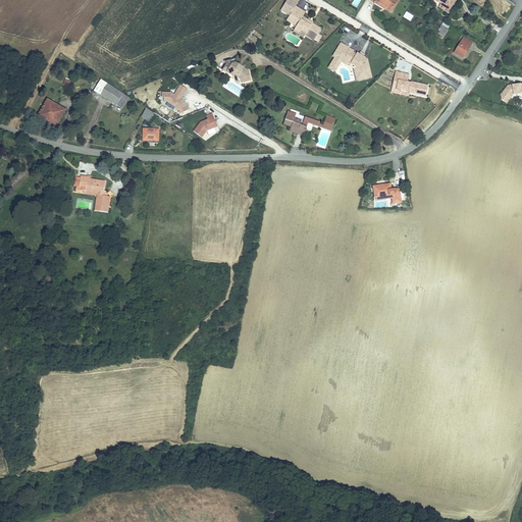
[(398,0),(397,0),(370,0),(375,3),(376,0),(392,10),(398,0)]
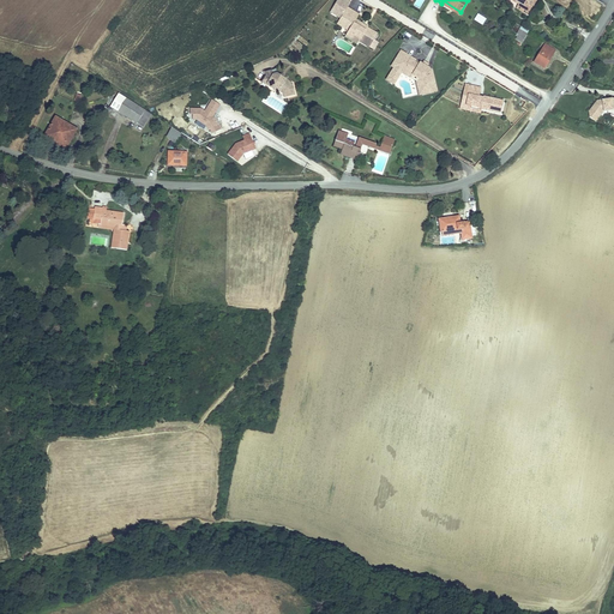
[(461,12),(443,0),(441,4),(459,14),(461,12)]
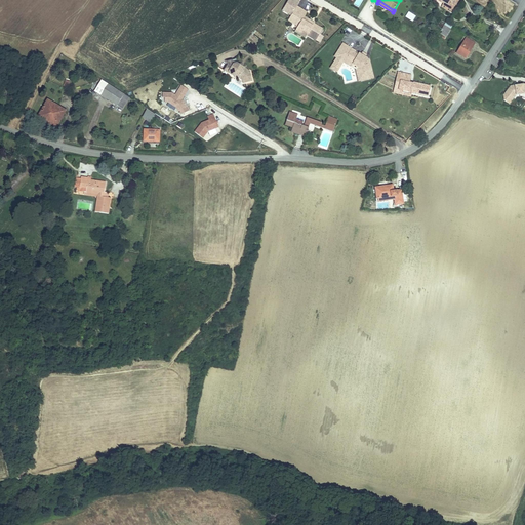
[(457,0),(434,0),(433,2),(441,7),(443,3),(452,9),(457,0)]
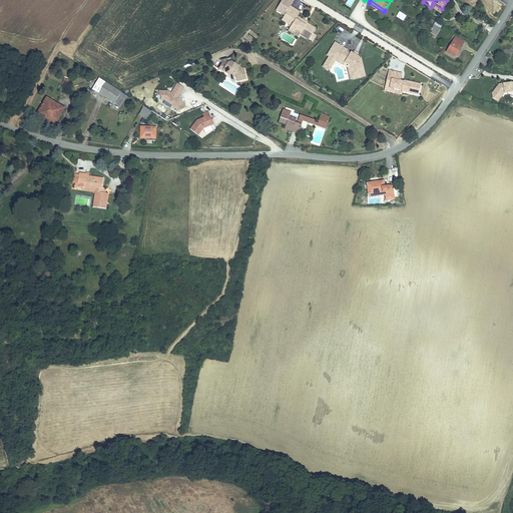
[(442,9),(433,3),(431,7),(440,12),(442,9)]
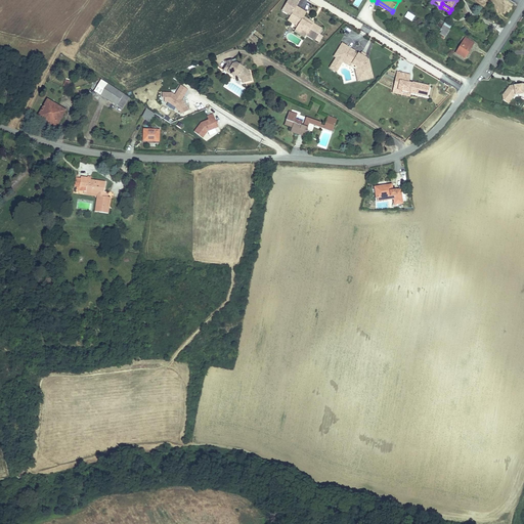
[(312,26),(314,23),(307,19),(303,17),(306,12),(296,6),(291,15),(299,20),(296,26),(295,27),(297,28),(301,30),(300,32),(306,36),(307,35),(308,33),(311,36),(316,39),(322,29),(317,26),(316,29),(312,26)]
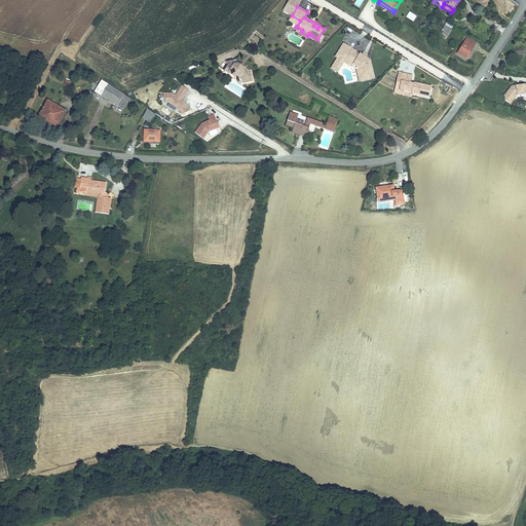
[(413,22),(417,16),(409,11),(406,17),(413,22)]
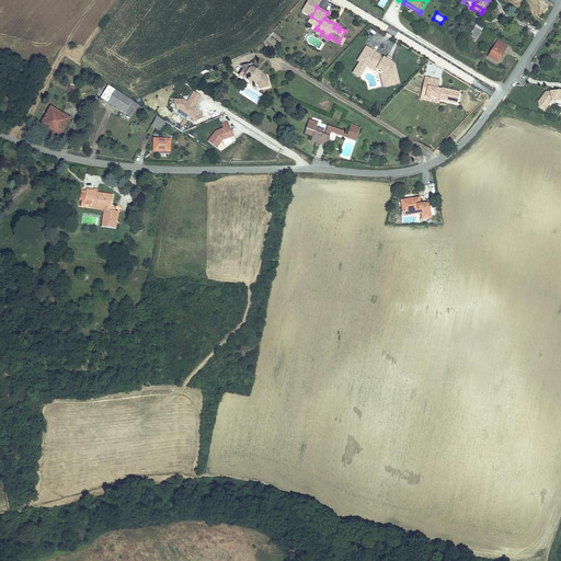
[(320,22),(311,16),(308,22),(317,27),(320,22)]
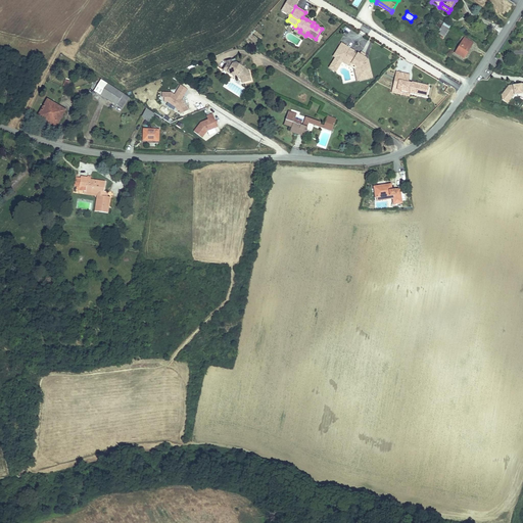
[(444,37),(449,29),(444,26),(443,25),(440,29),(442,30),(441,31),(439,34),(444,37)]
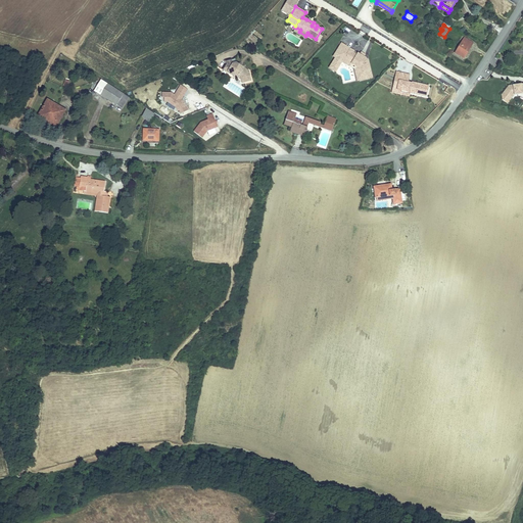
[(464,58),(473,43),(465,38),(456,53),(464,58)]
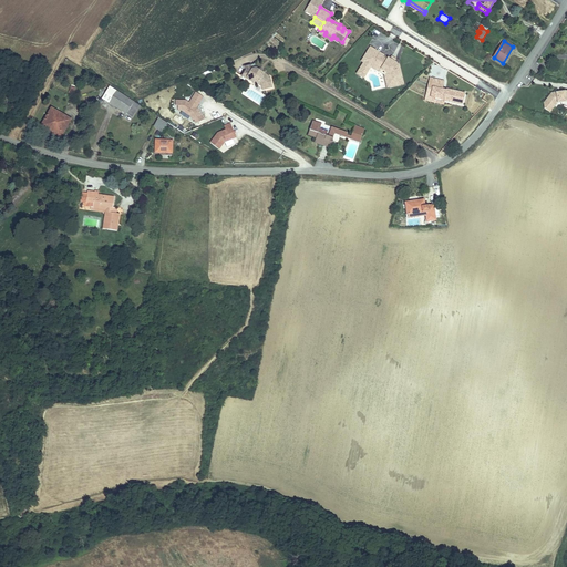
[(391,60),(388,58),(387,60),(382,57),(383,57),(383,55),(370,48),(363,59),(366,60),(364,62),(363,63),(368,66),(370,63),(377,68),(378,64),(382,66),(381,69),(387,72),(384,75),(387,81),(389,88),(403,84),(399,64),(394,62),(393,61),(391,60)]
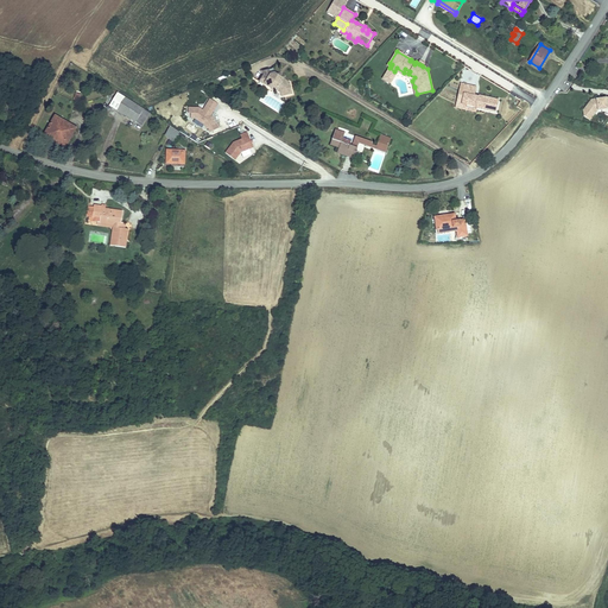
[(394,71),(390,68),(385,75),(392,80),(397,73),(394,71)]
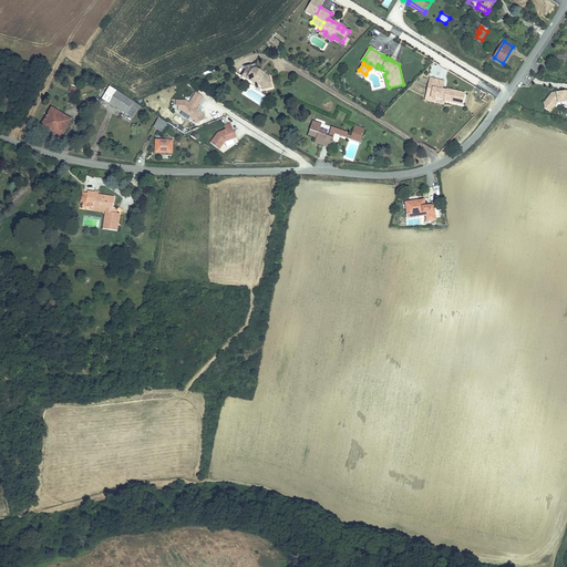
[(387,72),(381,69),(382,66),(378,64),(377,68),(370,63),(368,66),(370,68),(371,66),(384,75),(387,72)]
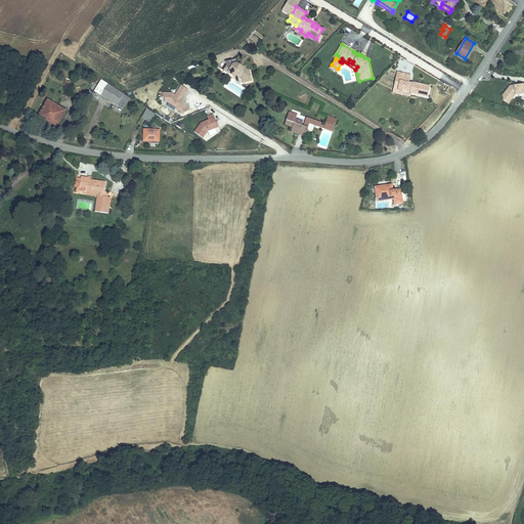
[(249,71),(244,68),(242,67),(241,67),(238,66),(238,64),(237,63),(236,63),(233,63),(232,60),(226,61),(227,64),(226,67),(230,70),(228,72),(229,73),(229,74),(231,76),(233,75),(239,78),(243,80),(243,83),(252,81),(249,71)]
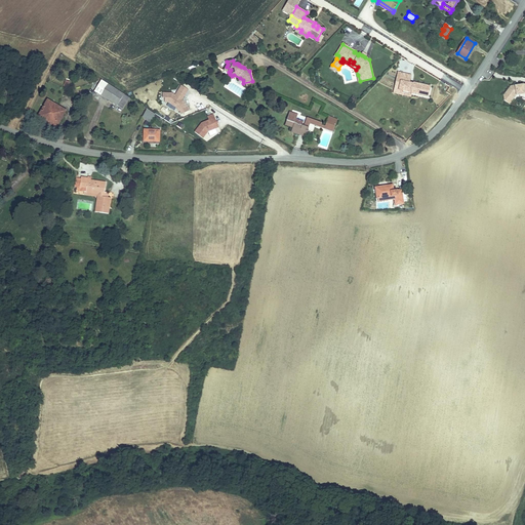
[(430,86),(413,82),(413,84),(409,83),(409,82),(411,75),(398,73),(395,86),(397,86),(396,91),(403,92),(403,90),(411,92),(428,96),(430,86)]
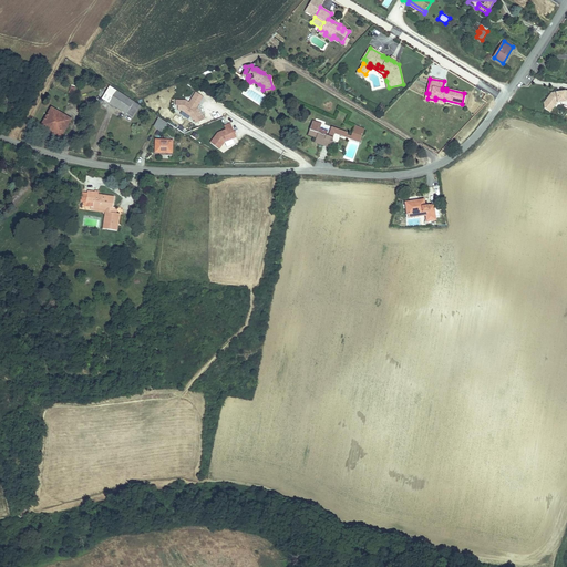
[(562,93),(558,93),(558,92),(552,93),(544,103),(545,109),(550,113),(557,103),(566,102),(566,90),(562,91),(562,93)]
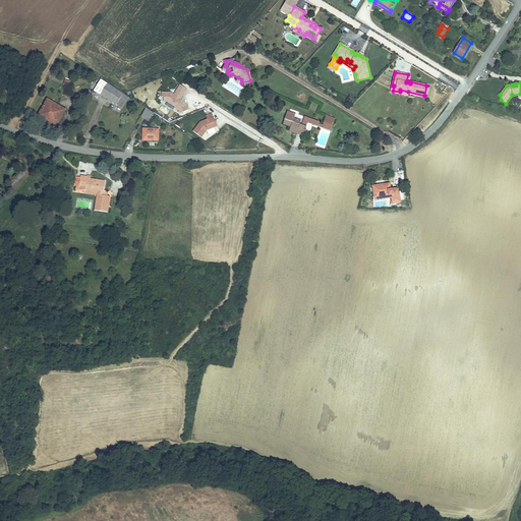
[(123,95),(123,94),(107,83),(101,95),(116,105),(117,104),(123,95)]
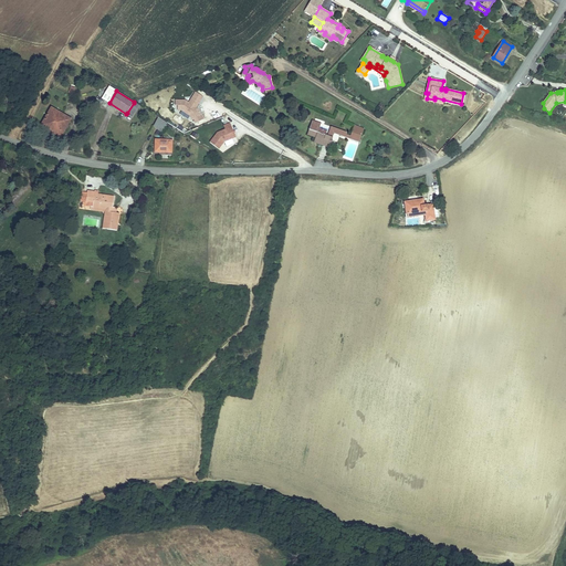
[(205,121),(197,104),(202,101),(199,93),(175,104),(178,112),(185,108),(194,126),(205,121)]
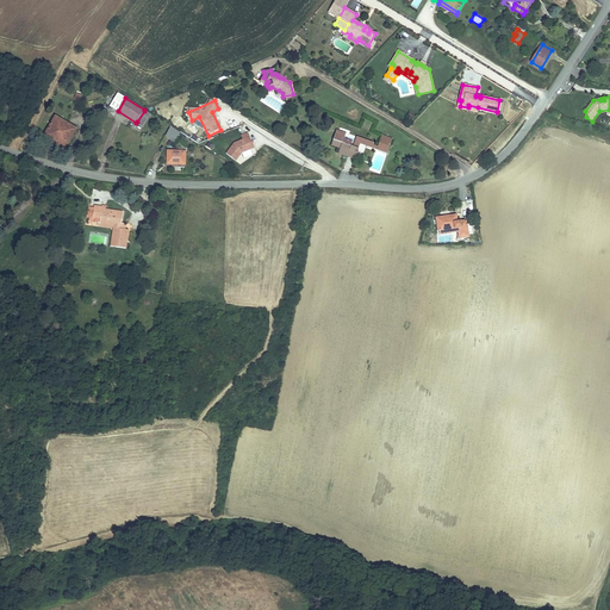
[(477,112),(478,107),(468,105),(468,107),(460,106),(461,100),(459,100),(458,107),(477,112)]
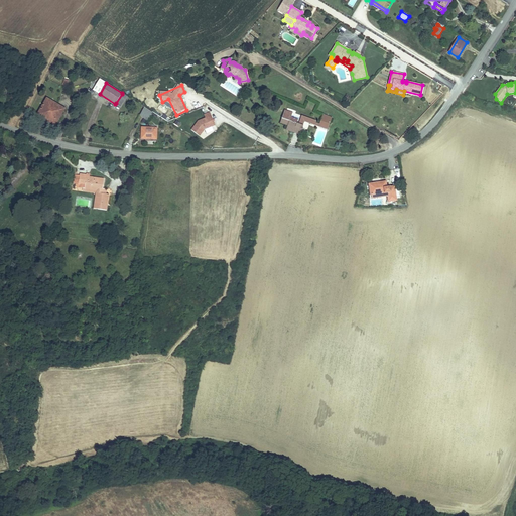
[(121,107),(127,97),(122,94),(116,103),(121,107)]
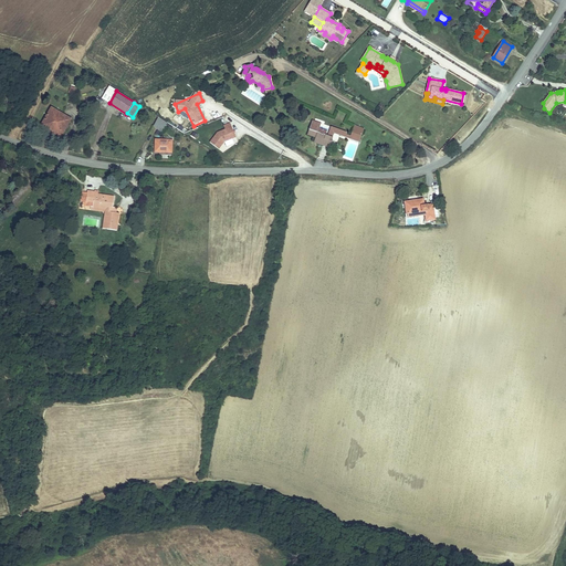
[(43,124),(49,127),(50,125),(61,130),(69,118),(52,108),(43,124)]
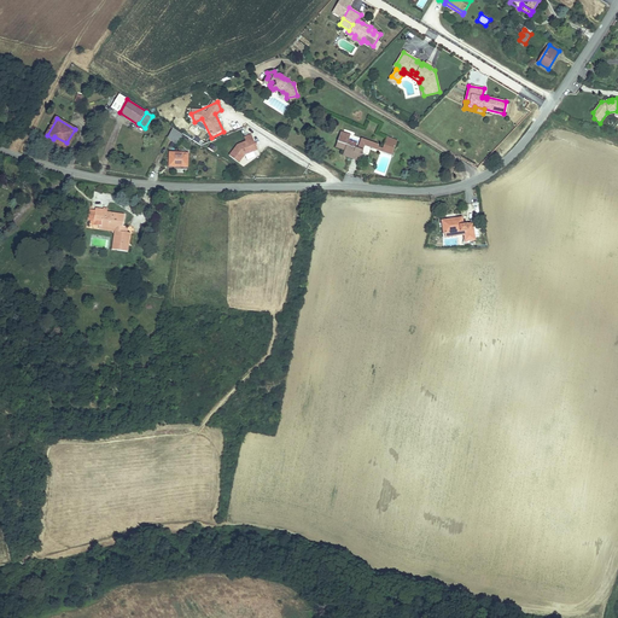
[(176,144),(182,134),(173,128),(168,138),(176,144)]
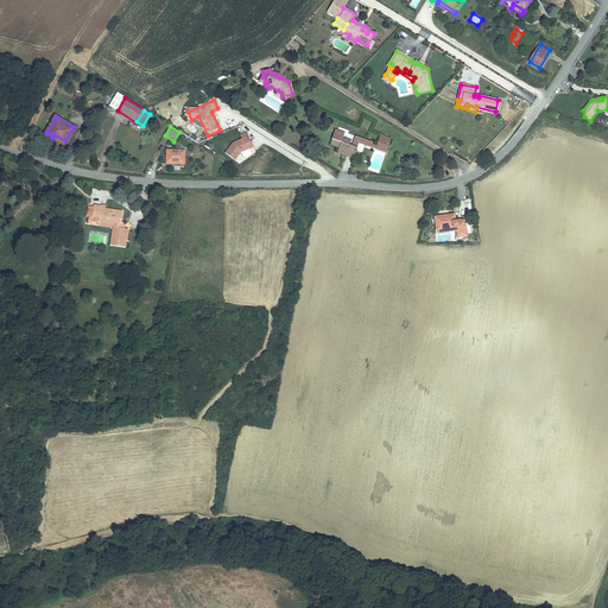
[(65,147),(76,128),(74,127),(65,140),(54,134),(52,137),(50,139),(65,147)]
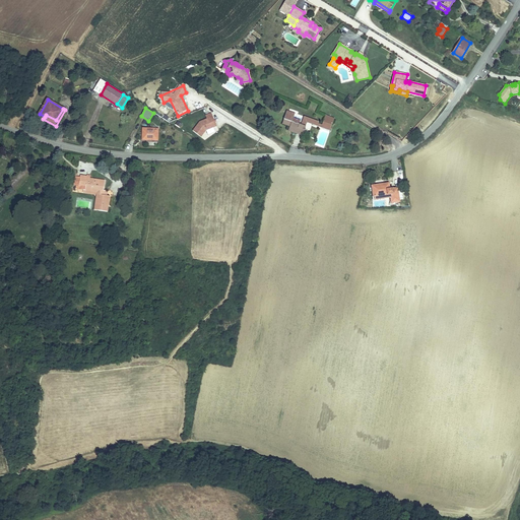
[(300,124),(301,121),(294,118),(295,114),(287,111),(282,123),(290,126),(291,125),(293,125),(291,129),(304,133),(306,126),(305,126),(302,125),(300,124)]
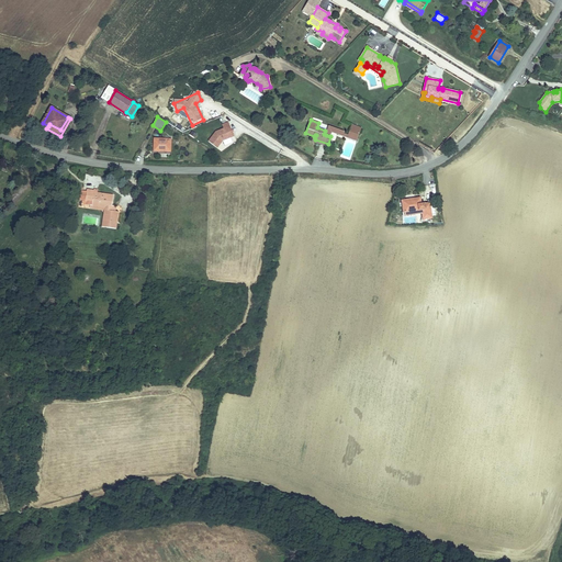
[(231,138),(235,136),(229,122),(222,124),(224,130),(210,136),(214,148),(224,144),(225,146),(233,143),(231,138)]
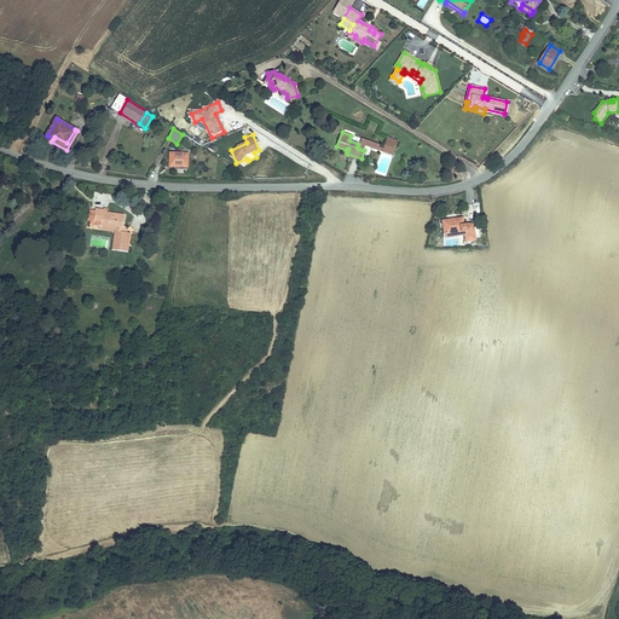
[(379,145),(363,139),(359,149),(363,150),(365,145),(382,151),(383,148),(379,146),(379,145)]
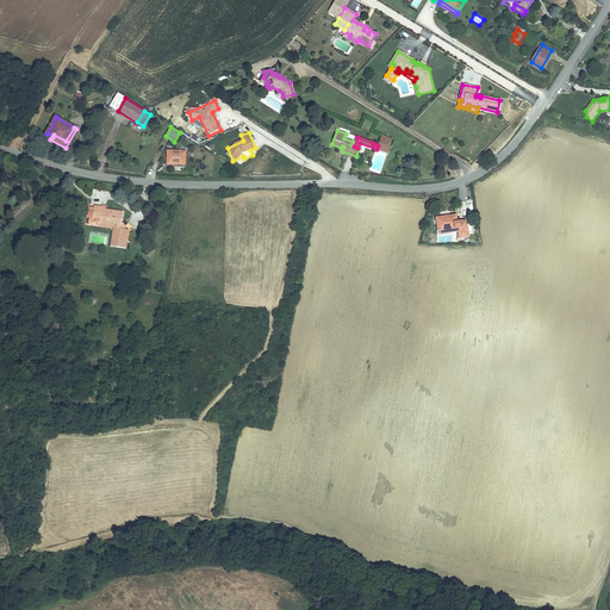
[(392,141),(381,137),(380,142),(387,144),(386,148),(388,149),(392,141)]
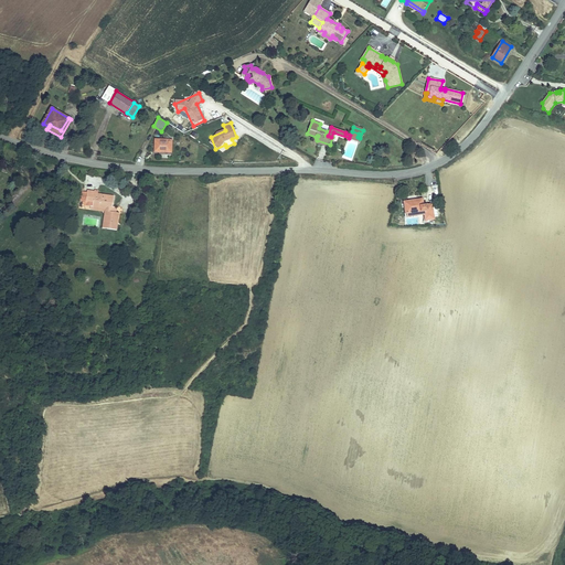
[(359,134),(352,131),(350,135),(349,138),(358,141),(359,141),(360,138),(358,137),(359,134)]
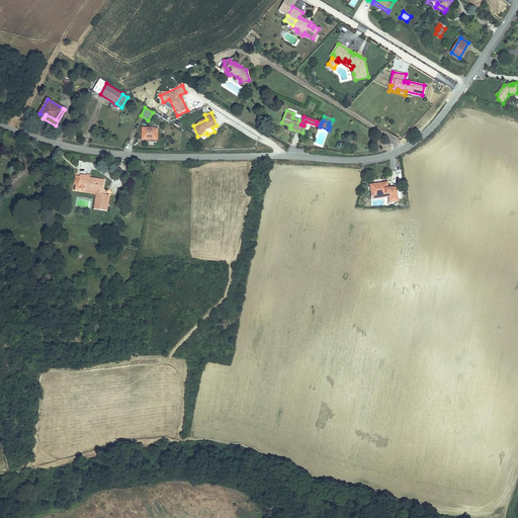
[(157,138),(158,128),(157,128),(152,128),(142,127),(142,140),(150,140),(150,138),(157,138)]
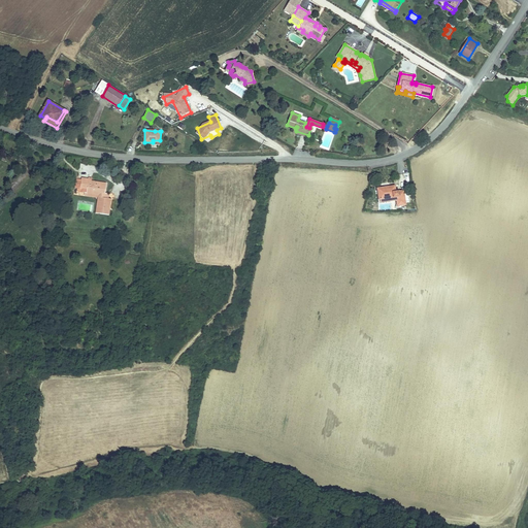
[(76,184),(75,187),(77,188),(76,192),(79,193),(80,192),(80,189),(87,190),(87,193),(87,194),(100,196),(100,198),(98,197),(98,198),(96,213),(108,216),(111,199),(108,199),(109,194),(105,193),(106,184),(92,182),(89,180),(89,178),(81,177),(81,180),(80,185),(76,184)]
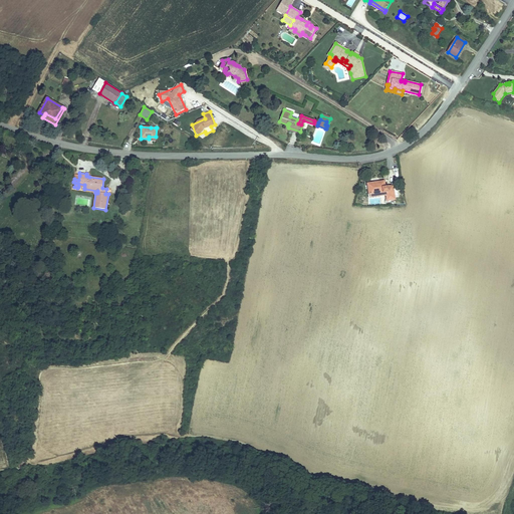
[(366,183),(367,190),(368,190),(369,195),(369,198),(376,197),(376,194),(386,192),(384,187),(384,182),(376,183),(375,182),(366,183)]
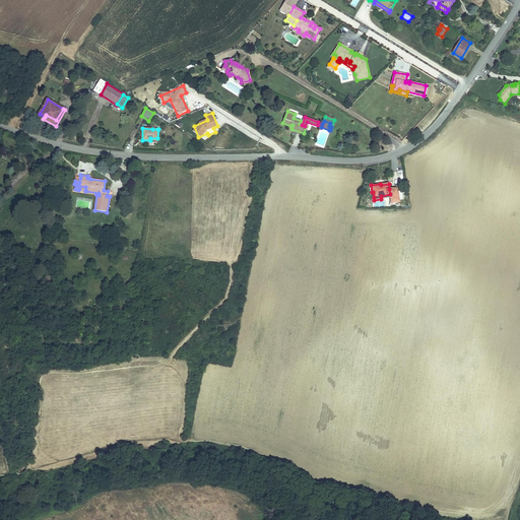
[(381,196),(381,199),(389,198),(389,196),(390,196),(392,195),(391,189),(389,189),(390,194),(381,196)]
